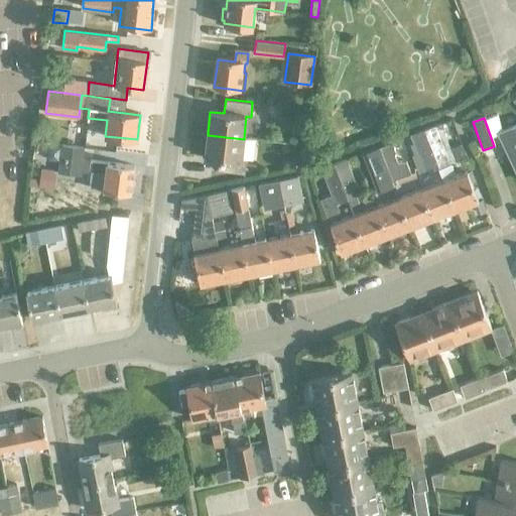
[(423,128),(436,163),(438,169),(462,161),(460,156),(456,158),(453,160),(438,123),(423,128)]
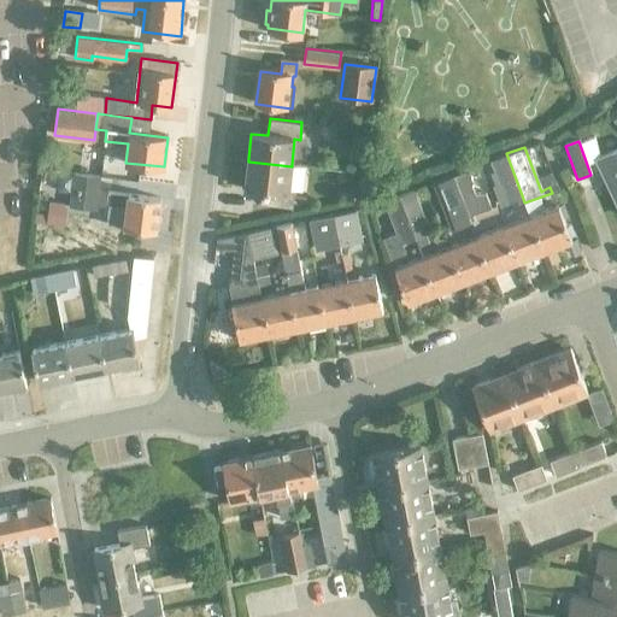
[(616,210),(616,152),(594,164),(616,210)]
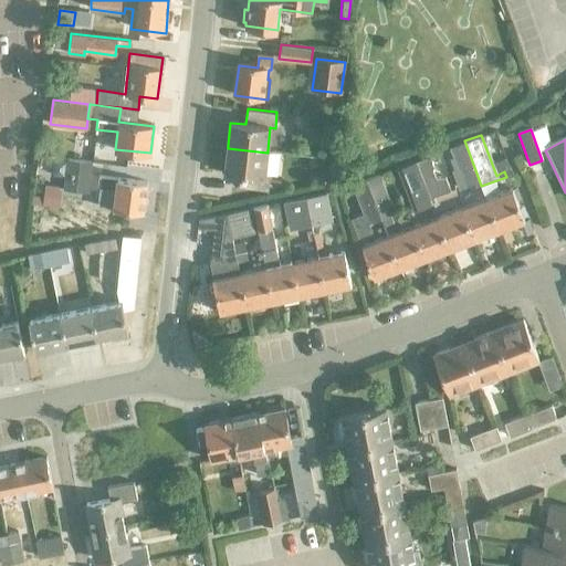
[(464,140),(449,147),(457,167),(451,169),(458,187),(479,179),(464,140)]
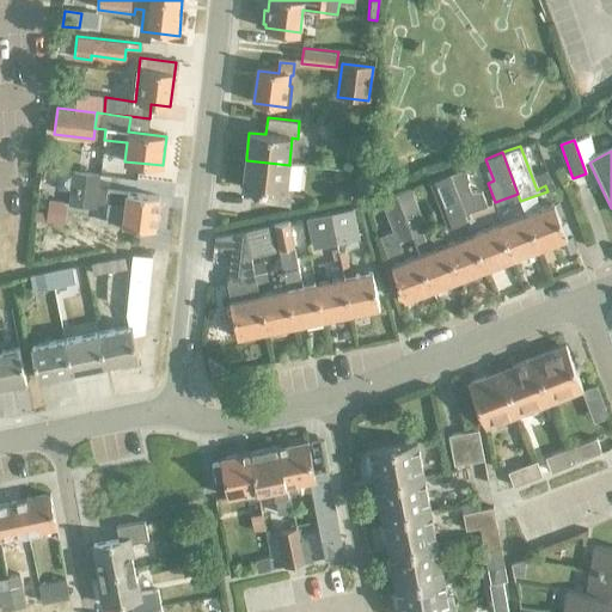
[(246,160),(243,188),(259,190),(258,204),(291,207),(293,191),(287,191),(289,165),(246,160)]
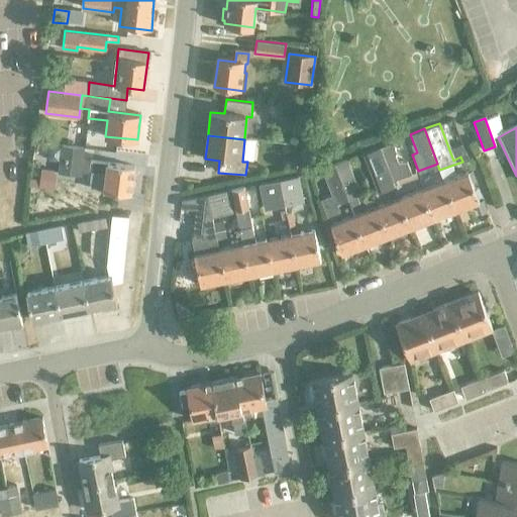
[(390,141),(378,146),(392,181),(410,174),(406,163),(398,163),(395,153),(396,152),(392,141),(390,141)]
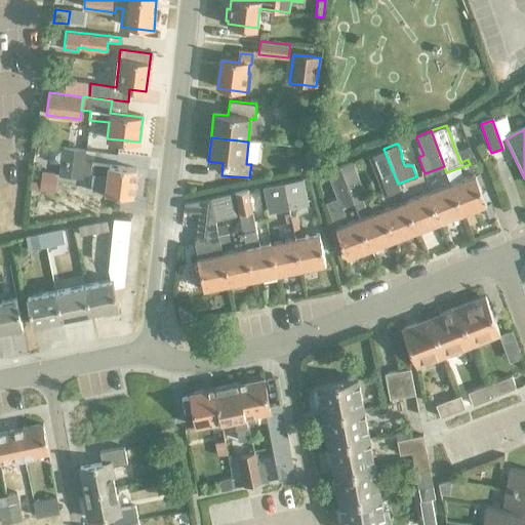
[(81,176),(84,150),(63,147),(59,174),(81,176)]
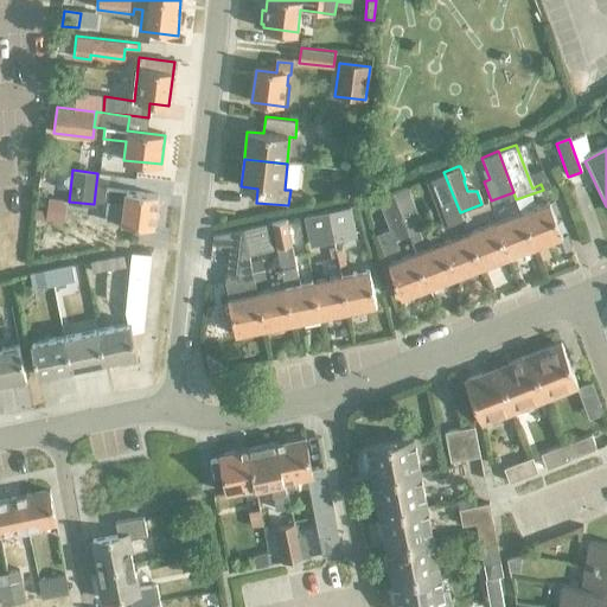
[(429,177),(447,223),(461,217),(460,212),(443,172),(429,177)]
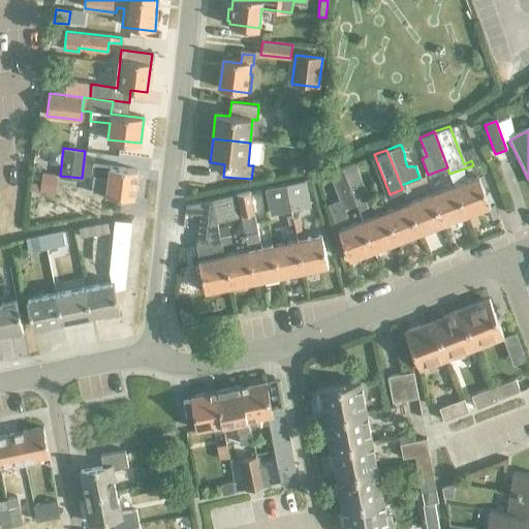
[(352,162),(341,167),(355,205),(358,211),(367,208),(364,198),(366,197),(352,162)]
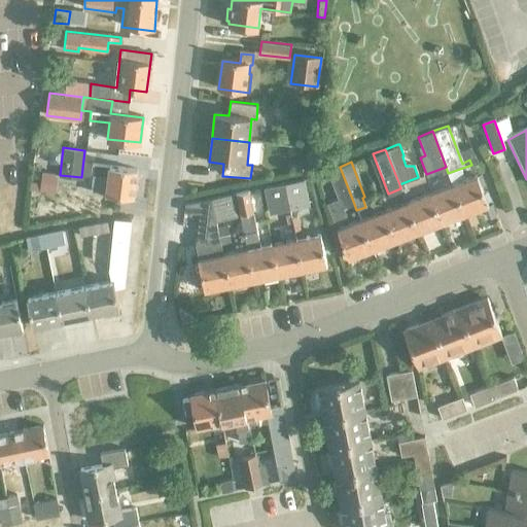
[(91,166),(90,176),(108,178),(105,197),(133,200),(137,171),(91,166)]
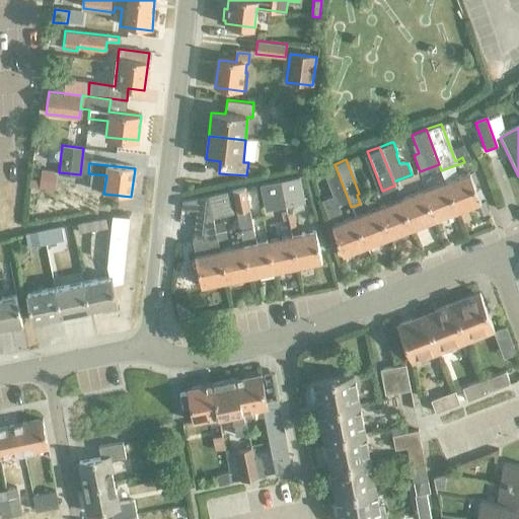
[(335,164),(322,168),(334,197),(321,201),(328,218),(342,213),(338,205),(349,201),(335,164)]
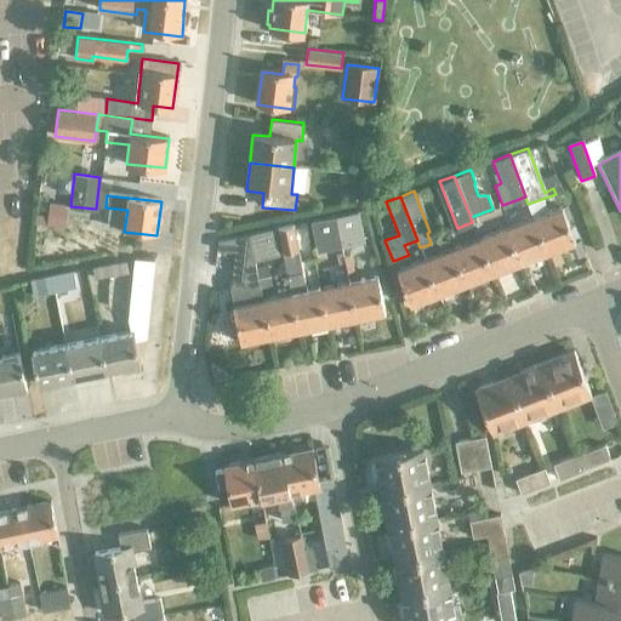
[(47,226),(66,227),(68,205),(50,204),(47,226)]
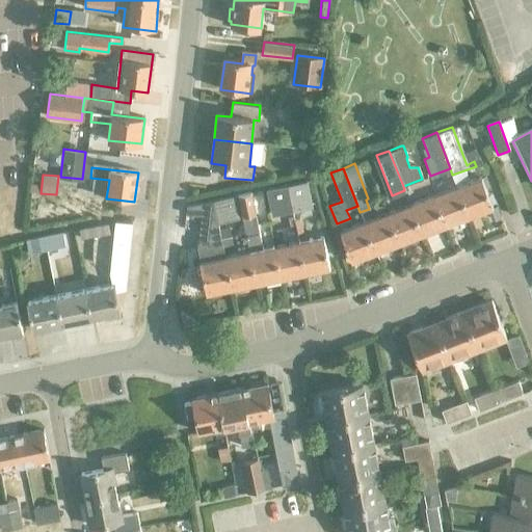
[(457,187),(469,218),(491,210),(480,179),(457,187)]
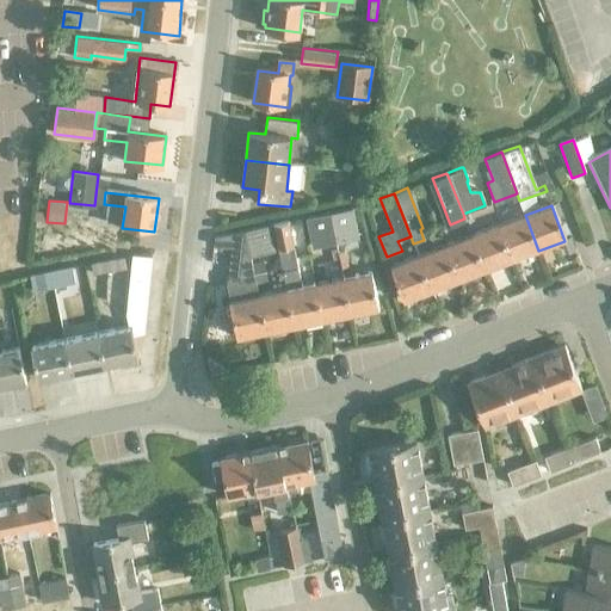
[(329,213),(335,241),(357,236),(352,208),(329,213)]
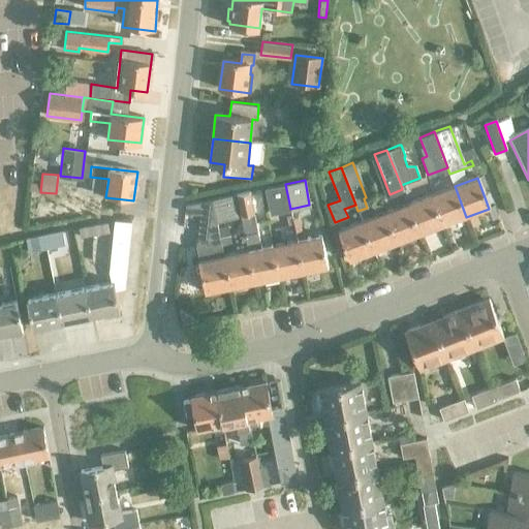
[(285,184),(266,188),(271,213),(290,209),(285,184)]
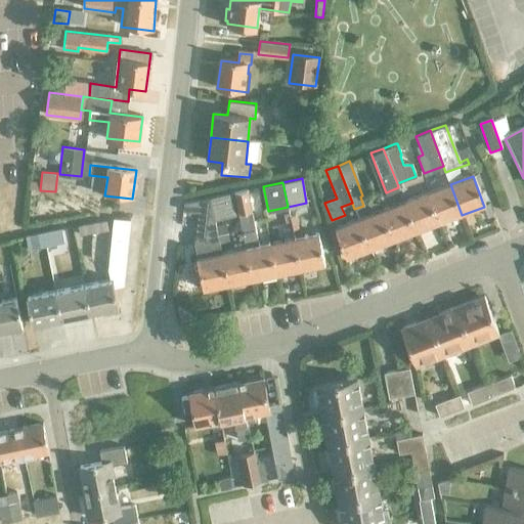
[(377,182),(372,184),(377,199),(383,197),(377,182)]
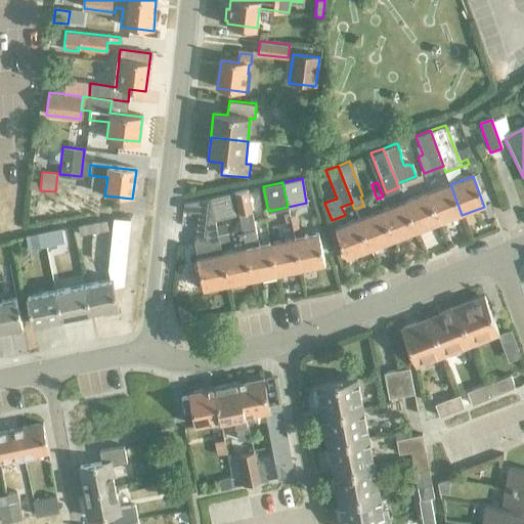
[(462,215),(450,184),(427,192),(438,223),(462,215)]
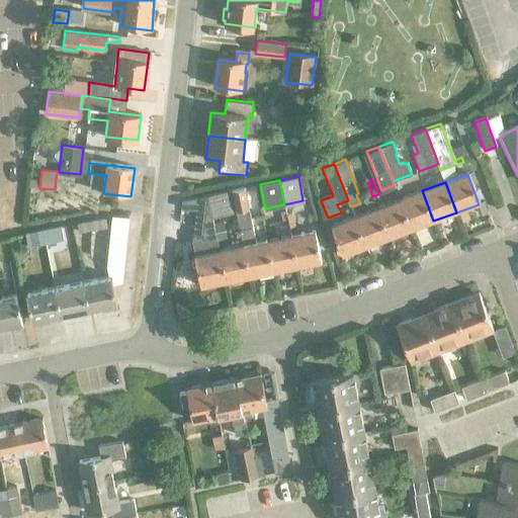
[(245,188),(232,190),(244,246),(250,276),(273,271),(267,240),(256,243),(251,219),(245,188)]
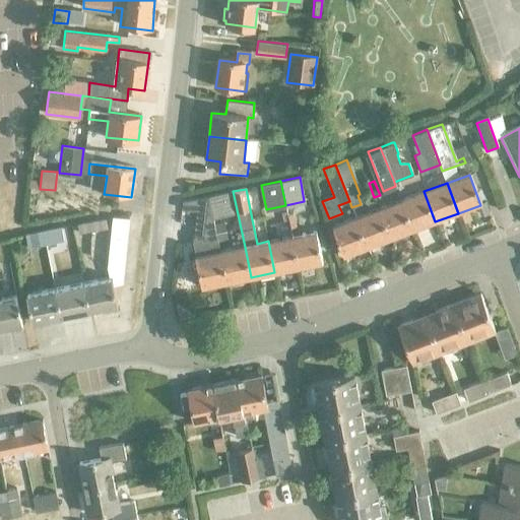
[(424,191),(401,200),(412,231),(435,221),(424,191)]
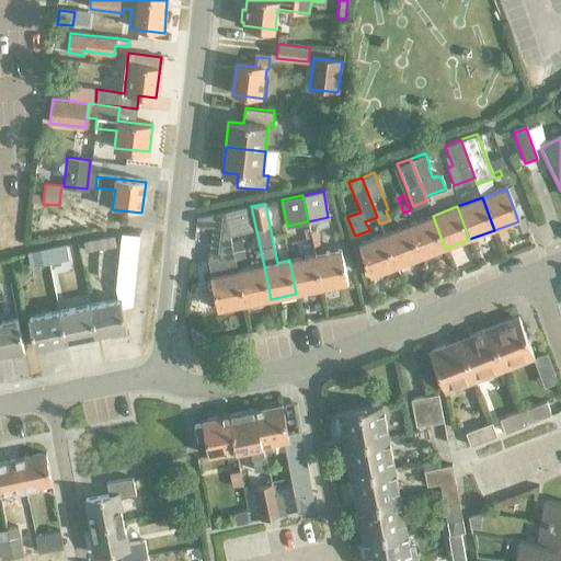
[(245,207),(225,212),(230,233),(250,229),(245,207)]
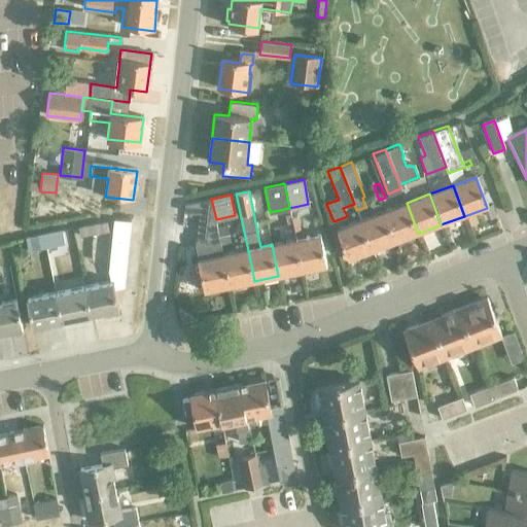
[(196,239),(196,246),(198,260),(204,291),(230,286),(223,255),(220,242),(220,240),(217,224),(216,219),(211,199),(201,201),(196,239)]
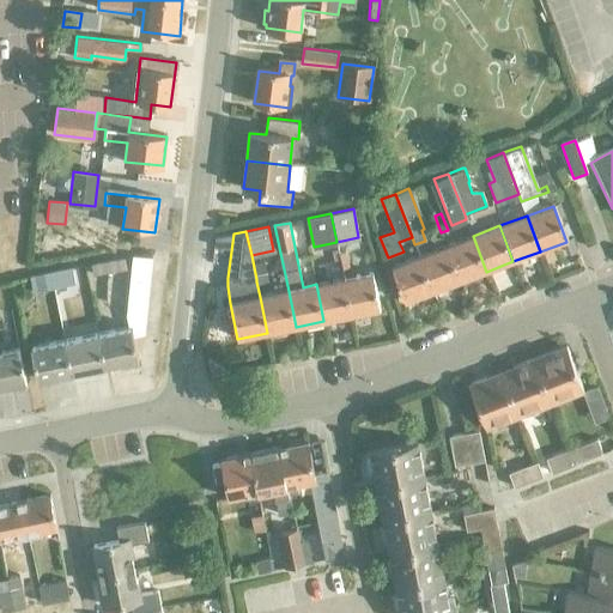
[(486,272),(473,236),(445,246),(459,281),(486,272)]
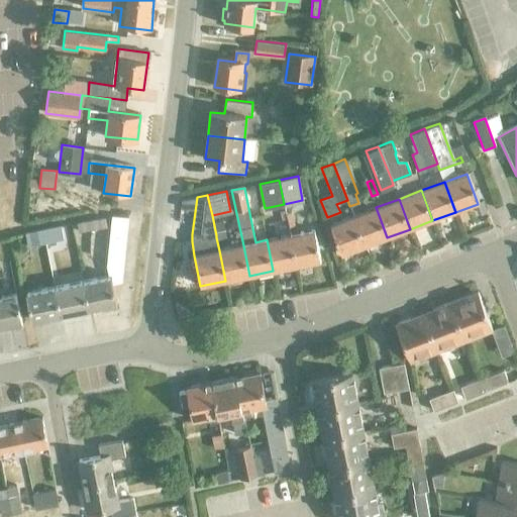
[(387,237),(376,207),(352,216),(364,246),(387,237)]
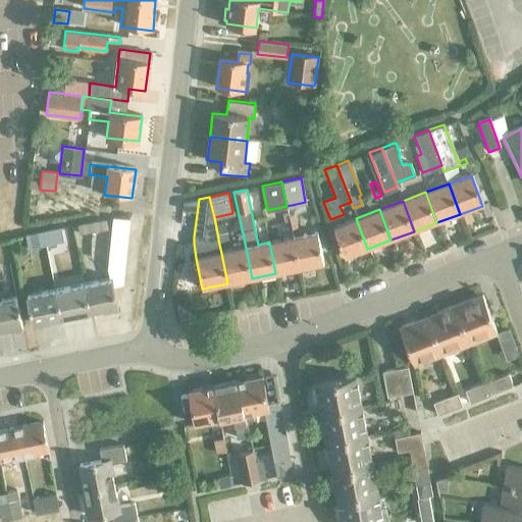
[(367,249),(356,218),(332,226),(344,257),(367,249)]
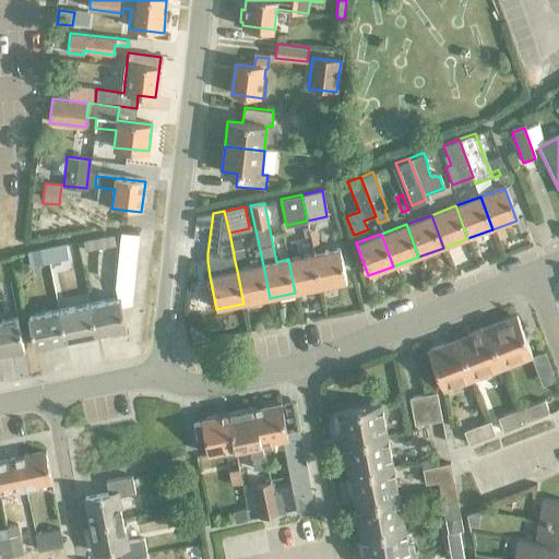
[(113,235),(82,240),(84,251),(115,245),(113,235)]
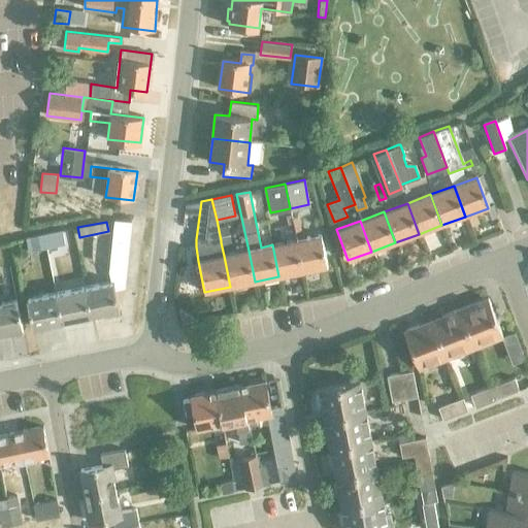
[(111,283),(86,288),(92,316),(120,310),(116,290),(124,289),(131,224),(114,222),(108,268),(111,283)]
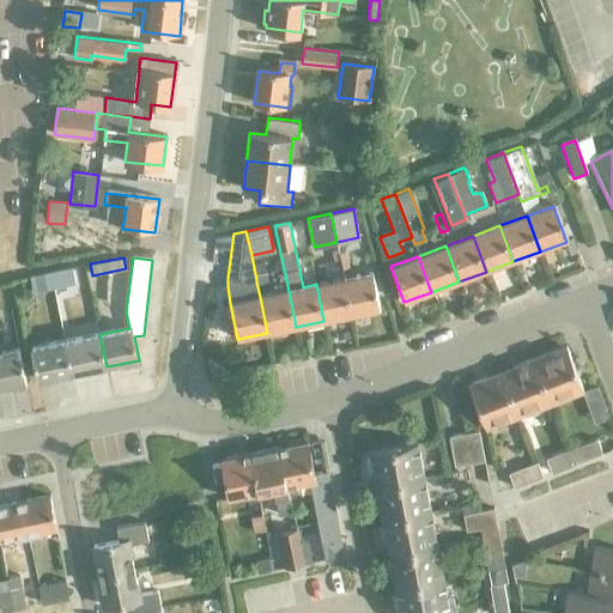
[(263,259),(253,261),(256,279),(267,277),(263,259)]
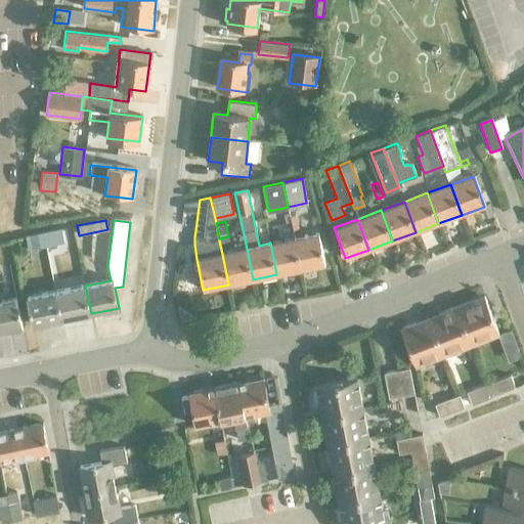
[(44,232),(46,245),(64,241),(61,228),(44,232)]
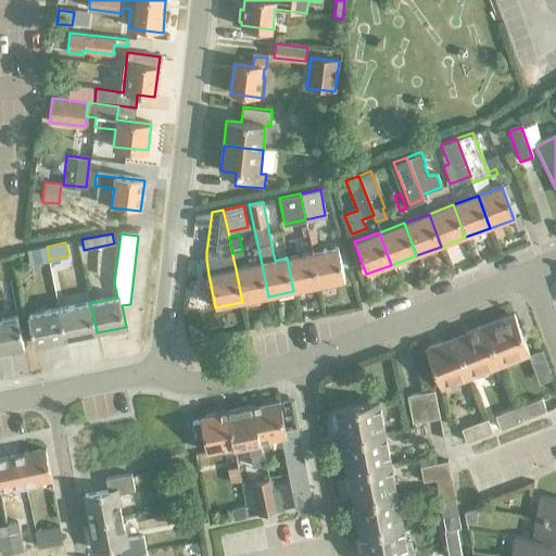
[(27,251),(29,263),(49,260),(47,247),(27,251)]
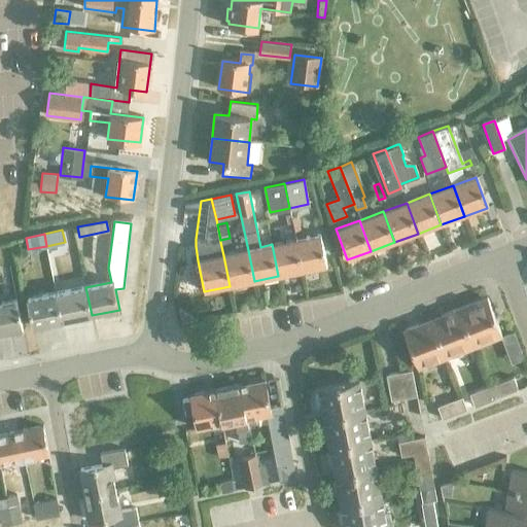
[(296,239),(303,271),(327,266),(321,234),(296,239)]
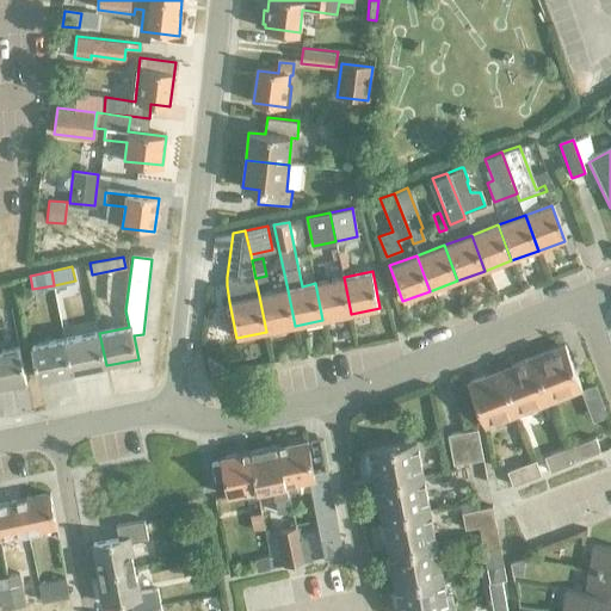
[(351,314),(344,277),(315,283),(322,320),(351,314)]
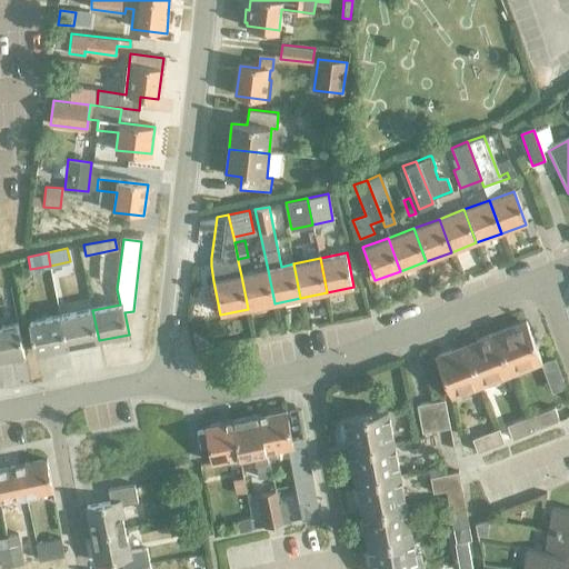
[(268,270),(241,276),(248,309),(275,303),(268,270)]
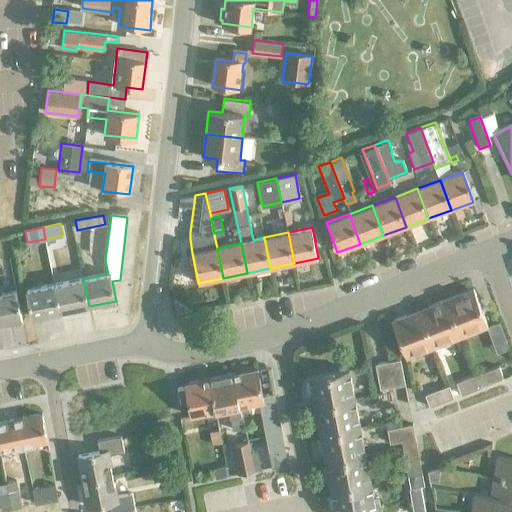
[(83,279),(55,285),(61,312),(89,306),(83,279)]
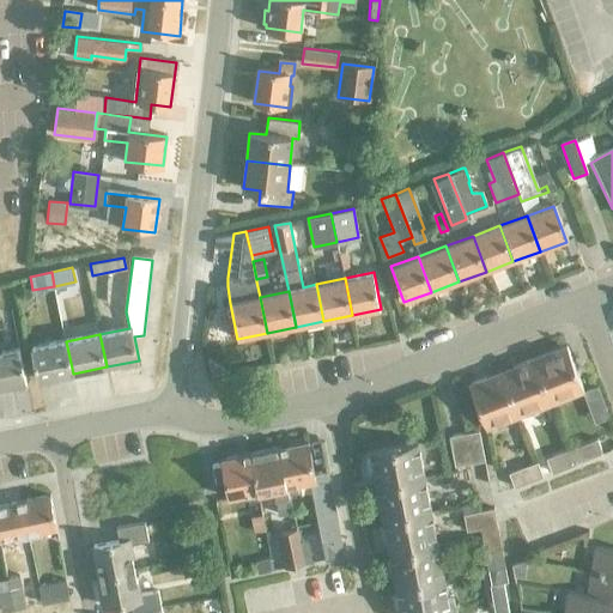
[(73,374),(66,341),(31,349),(38,381),(73,374)]
